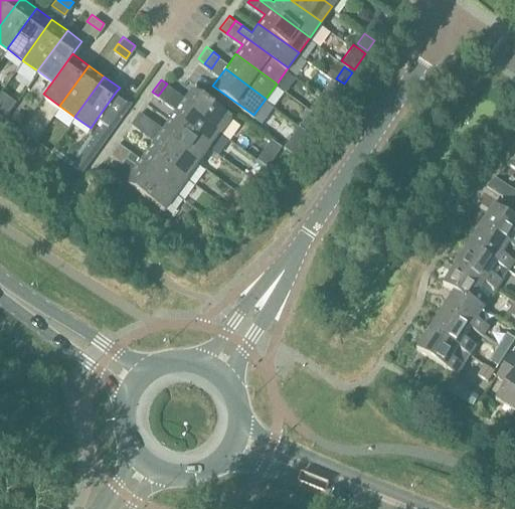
[(169,94),(173,89),(167,83),(158,96),(164,101),(175,108),(169,117),(208,146),(219,131),(179,102),(172,97),(169,94)]
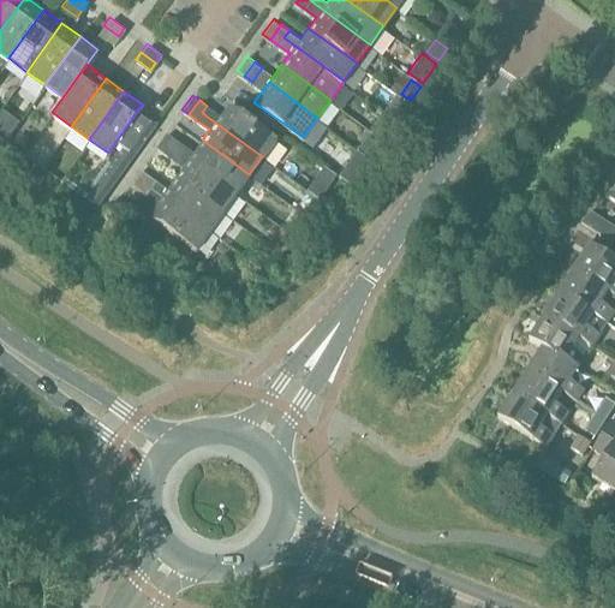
[(214,121),(262,156),(276,136),(228,102),(219,114),(207,106),(202,112),(206,115),(214,121)]
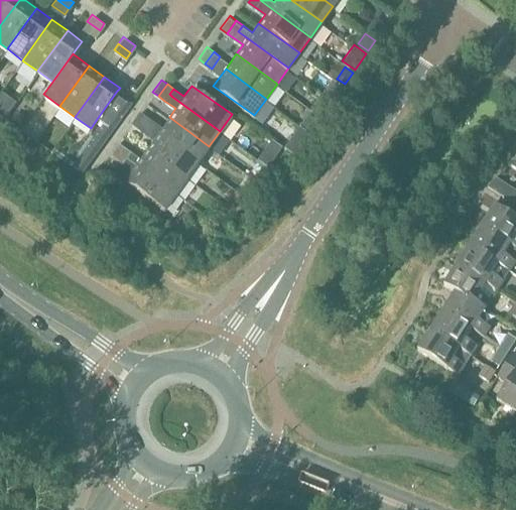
[(131,102),(117,91),(97,119),(111,129),(131,102)]
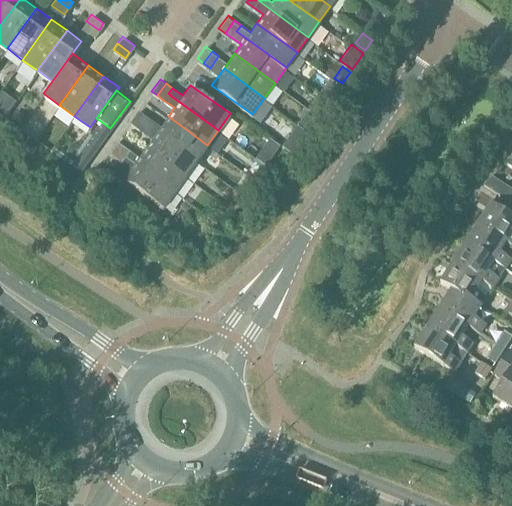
[(317,96),(314,100),(325,109),(328,104),(317,96)]
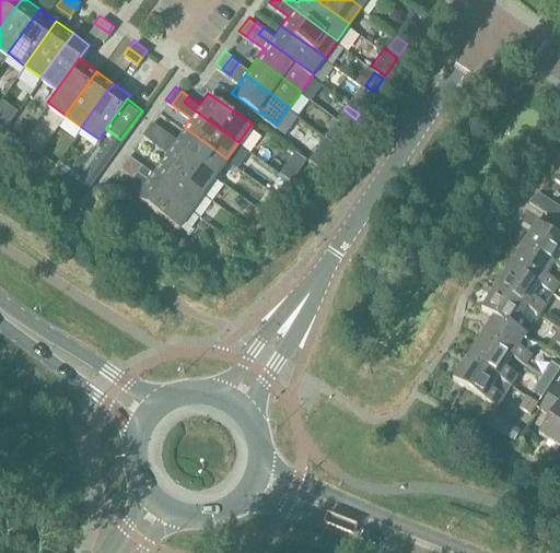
[(0,115),(9,121),(12,116),(0,107),(0,115)]
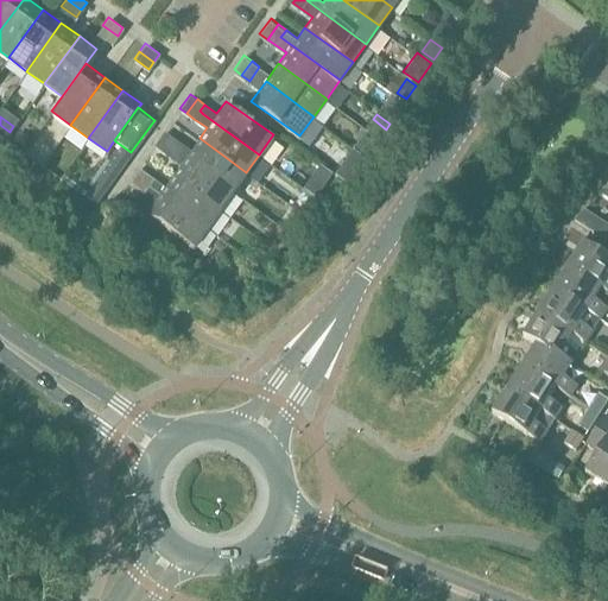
[(24,144),(30,135),(20,128),(14,138),(24,144)]
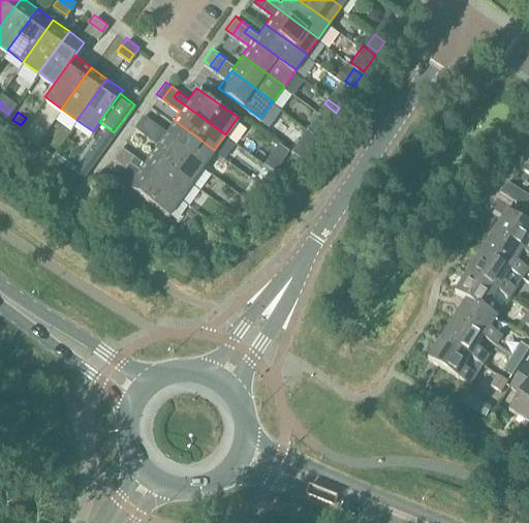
[(139,130),(149,118),(143,113),(133,126),(139,130)]
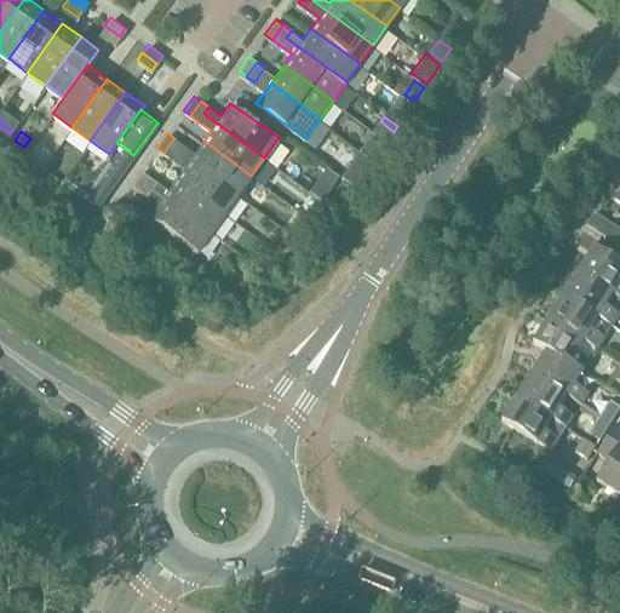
[(174,138),(164,153),(171,159),(177,150),(183,144),(174,138)]
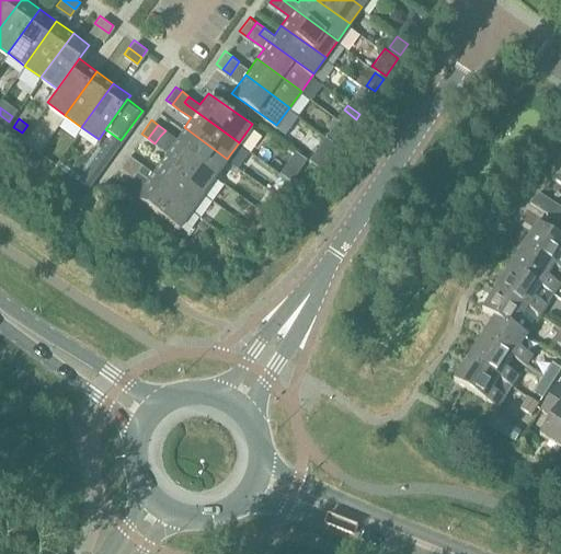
[(215,176),(227,159),(184,127),(176,138),(165,130),(160,136),(164,139),(171,145),(215,176)]
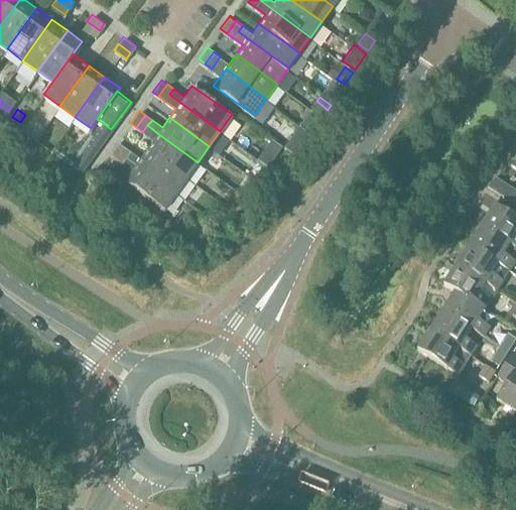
[(153,139),(147,147),(187,176),(198,162),(157,133),(155,137),(153,139)]
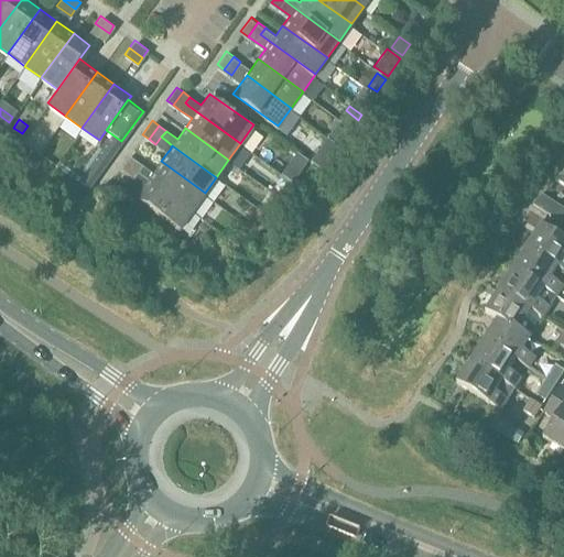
[(296,170),(303,160),(295,153),(288,163),(296,170)]
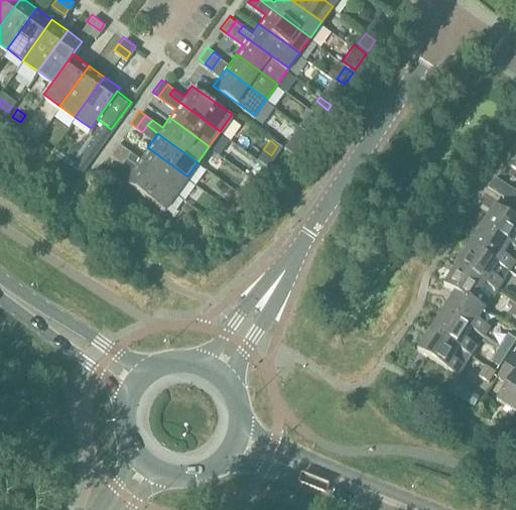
[(114,158),(123,146),(117,141),(108,153),(108,154),(114,158)]
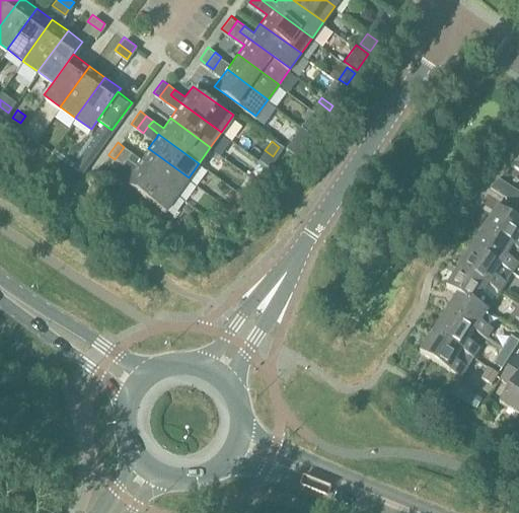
[(124,147),(115,159),(122,164),(128,156),(131,152),(130,151),(124,147)]
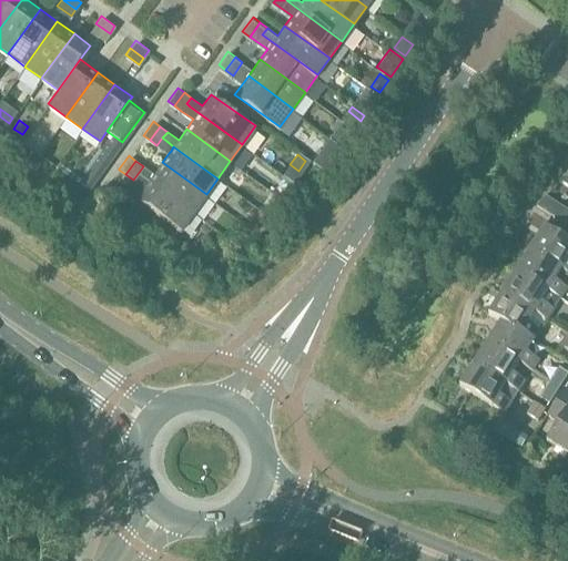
[(143,166),(140,171),(150,179),(194,211),(206,194),(162,162),(154,173),(143,166)]
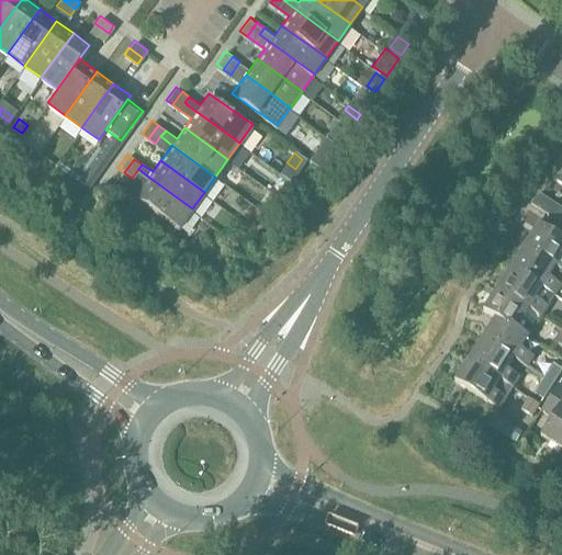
[(143,185),(135,195),(179,226),(192,208),(148,177),(143,185)]
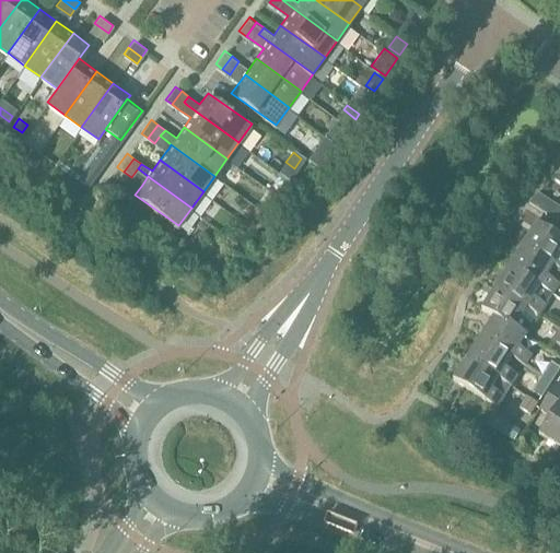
[(555,261),(559,265),(559,234),(536,220),(523,240),(555,261)]
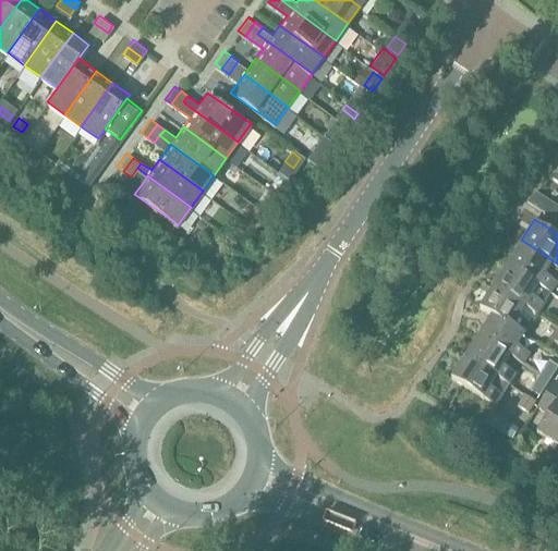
[(545,271),(553,260),(521,240),(507,261),(538,281),(538,282),(550,290),(557,279),(545,271)]
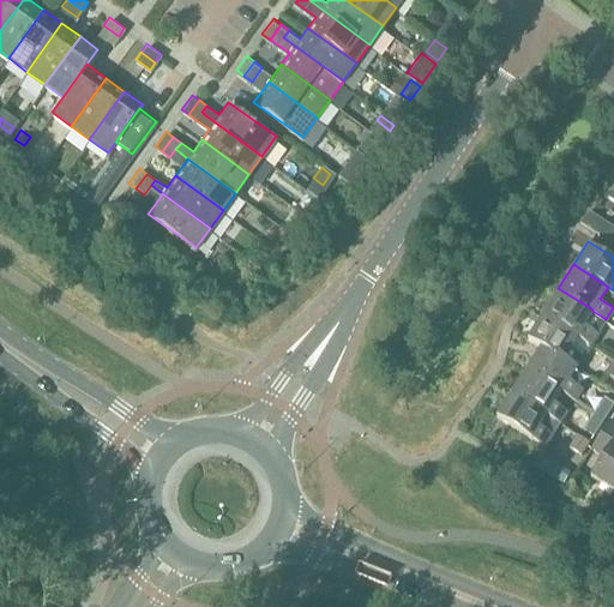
[(593,310),(558,288),(543,310),(578,334),(591,342),(599,330),(606,319),(593,311),(593,310)]
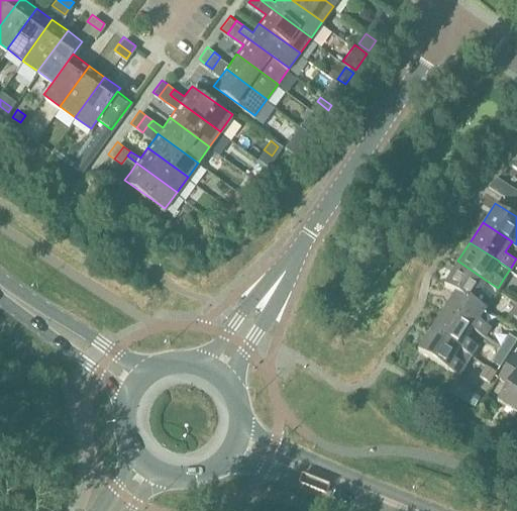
[(481,291),(487,281),(457,261),(444,282),(455,290),(455,289),(484,306),(486,307),(491,298),(481,291)]
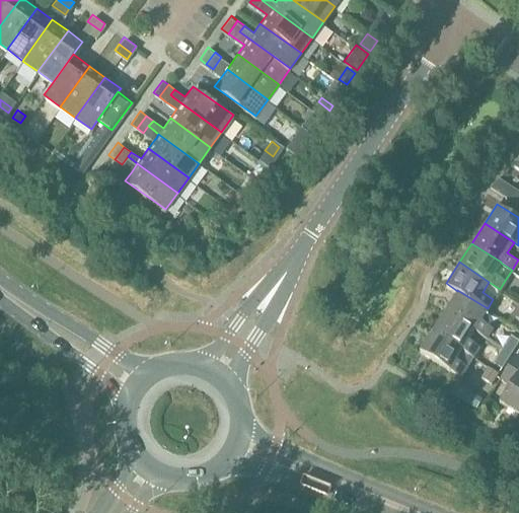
[(480,318),(488,308),(486,307),(457,290),(457,291),(445,308),(474,327),(474,328),(486,336),(492,325),(480,318)]
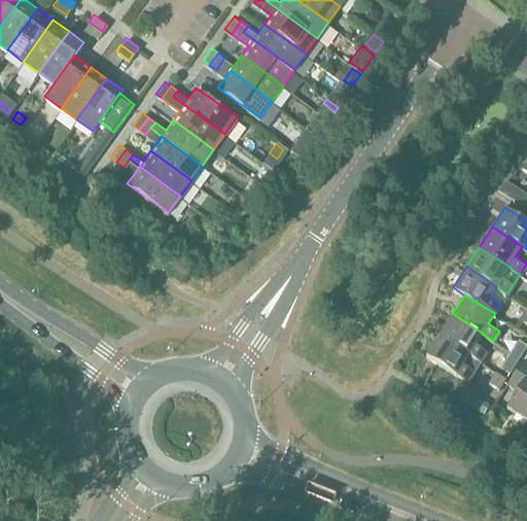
[(476,343),(482,334),(482,333),(452,313),(440,333),(470,351),(469,352),(481,359),(487,350),(476,343)]
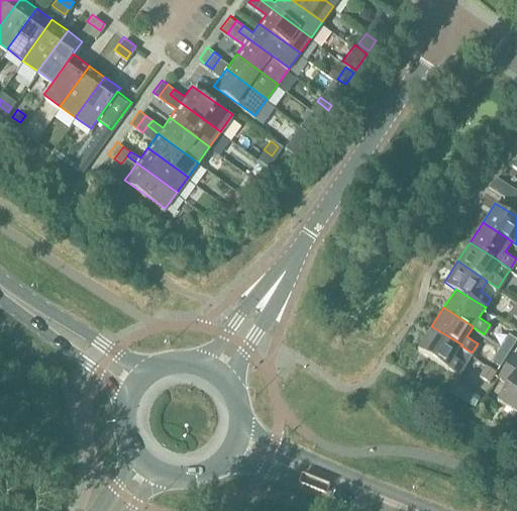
[(454,355),(460,345),(461,344),(431,326),(418,347),(447,367),(448,366),(459,373),(466,363),(454,355)]
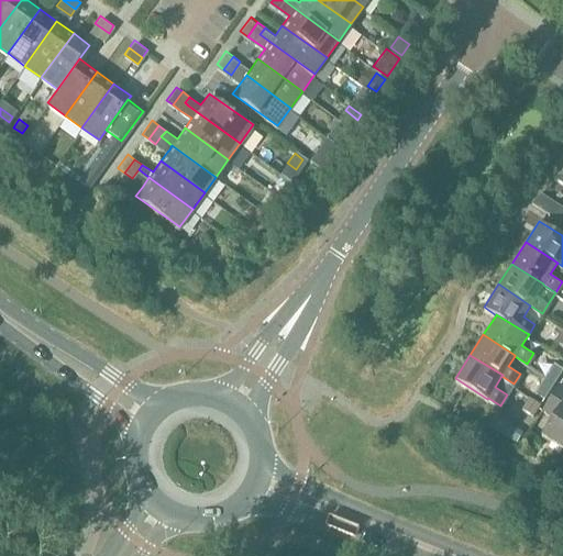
[(547,377),(553,381),(562,366),(556,363),(547,377)]
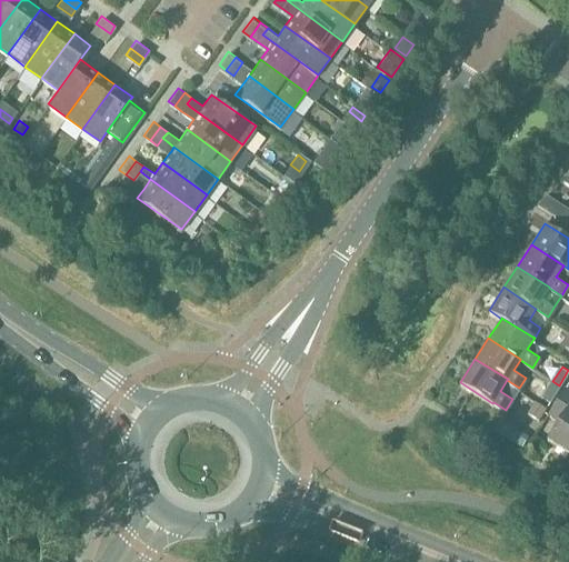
[(551,399),(559,385),(552,381),(550,379),(541,392),(551,399)]
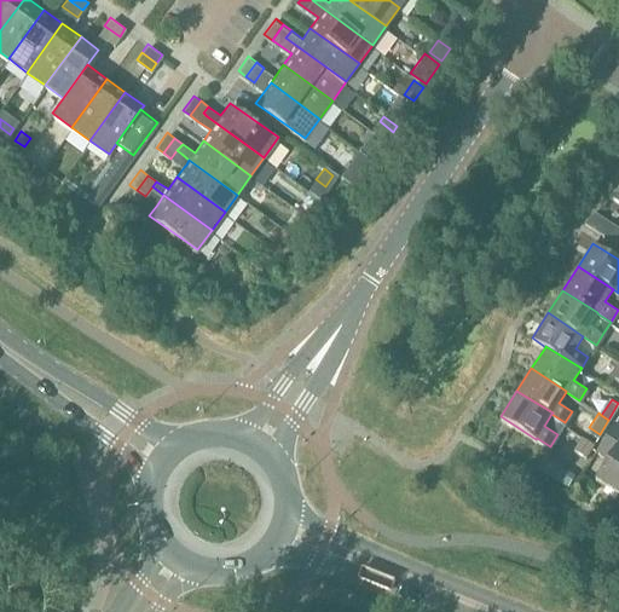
[(618,490),(618,442),(618,438),(618,423),(612,420),(595,449),(607,457),(595,478),(618,492),(618,490)]
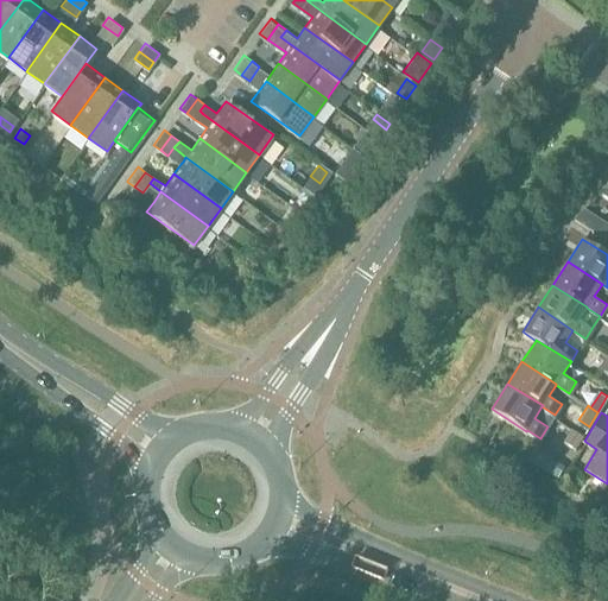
[(565,438),(576,445),(583,434),(574,426),(565,438)]
